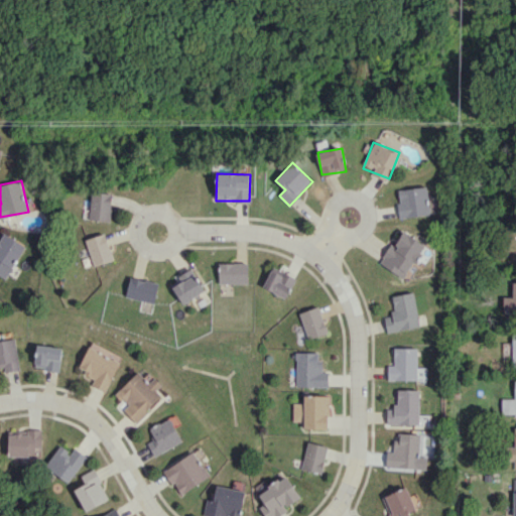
[(429,214),(425,186),(396,190),(400,218),(429,214)]
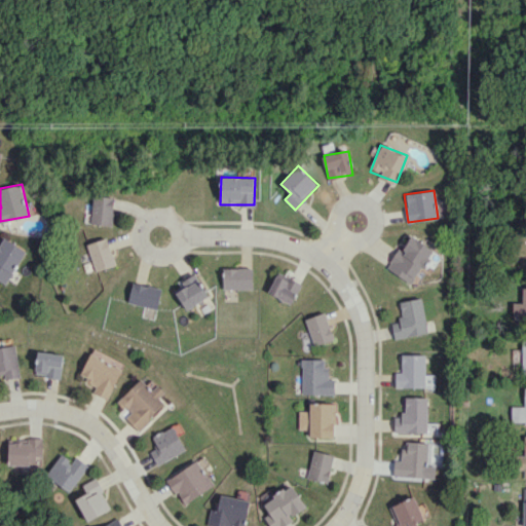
[(114,196),(92,195),(91,224),(113,225),(114,196)]
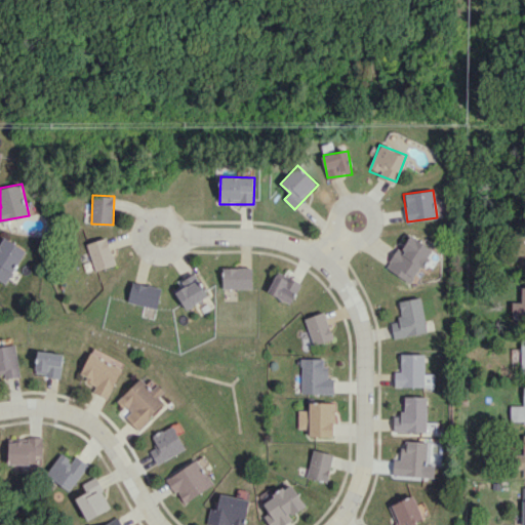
[(412,283),(433,248),(408,234),(387,268),(412,283)]
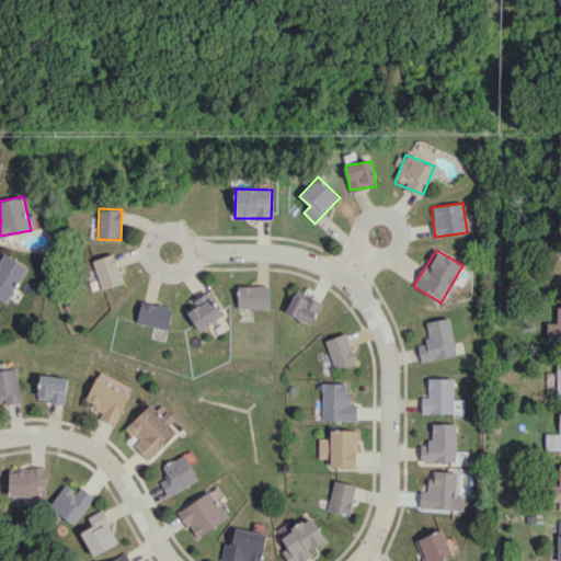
[(27,267),(2,252),(0,255),(0,299),(6,304),(27,267)]
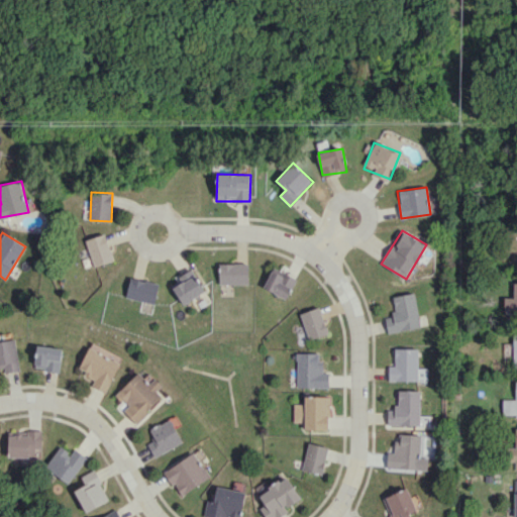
[(93,267),(113,261),(105,233),(85,239),(93,267)]
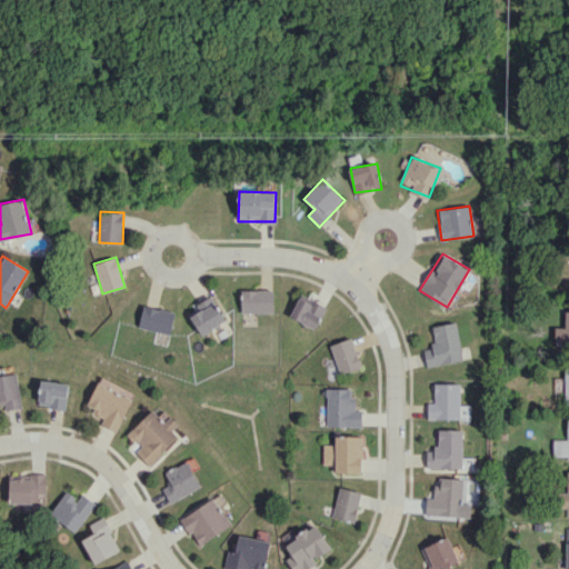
[(272,290),(240,290),(241,312),(273,312),(272,290)]
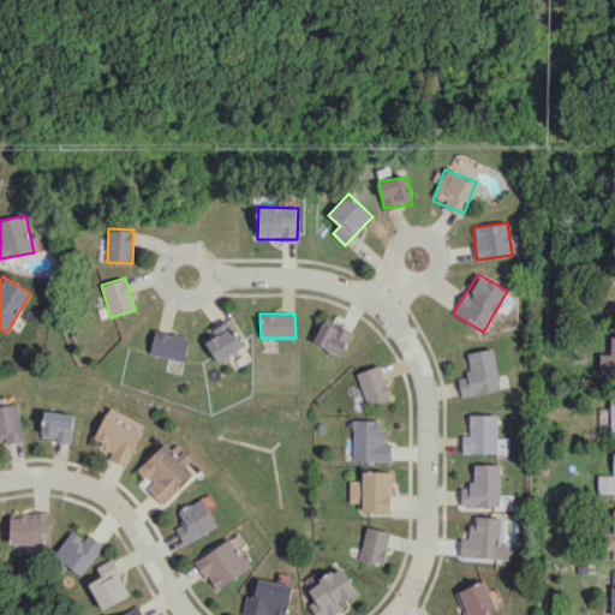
[(208,329),(213,339),(206,342),(216,362),(244,347),(228,318),(208,329)]
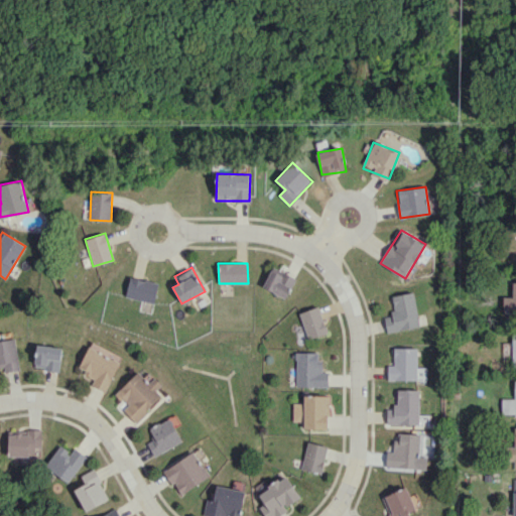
[(262,287),(286,298),(296,278),(281,271),(280,274),(271,270),(262,287)]
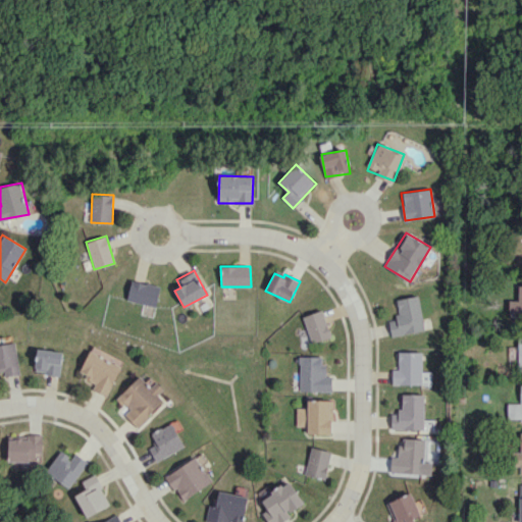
[(126,300),(155,307),(160,286),(132,279),(126,300)]
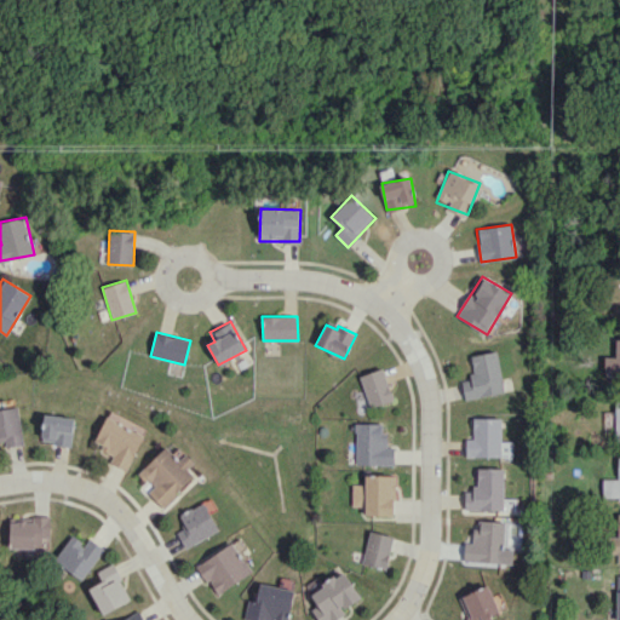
[(604,377),(619,375),(619,339),(615,339),(616,356),(603,357),(604,377)]
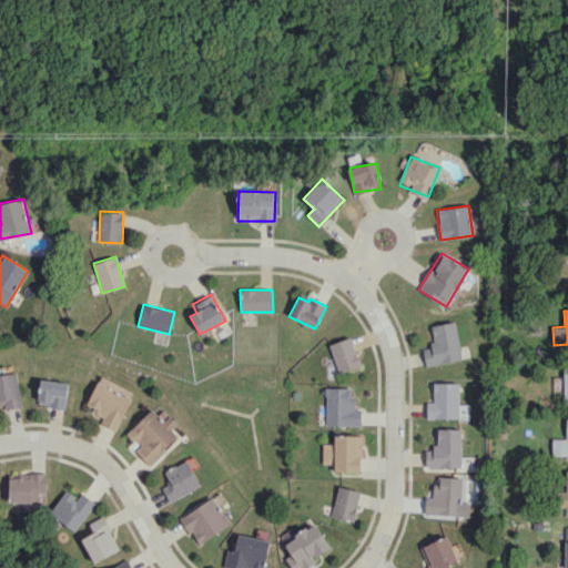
[(430,325),(434,347),(424,348),(426,364),(462,359),(457,322),(430,325)]
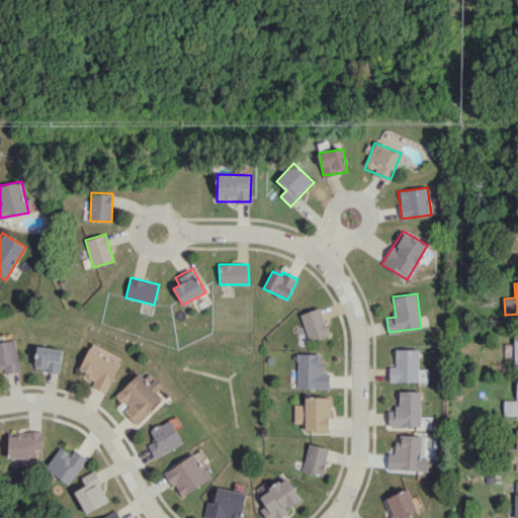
[(310,341),(329,334),(320,308),(300,315),(310,341)]
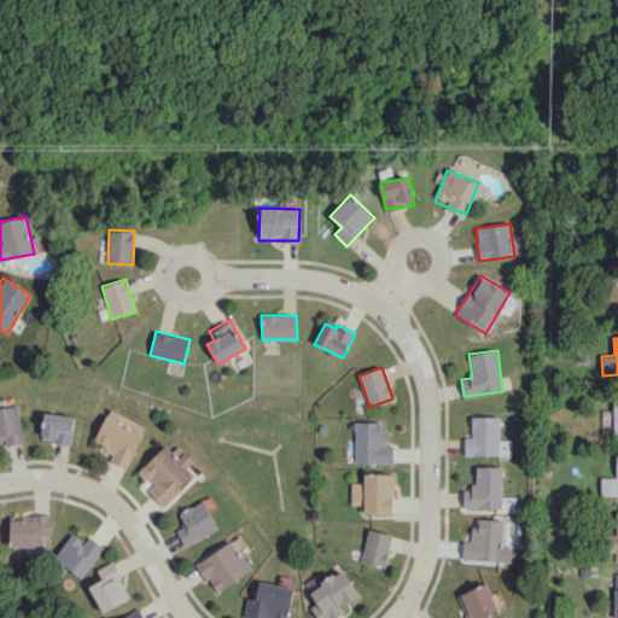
[(0,443),(22,442),(19,406),(0,407),(0,443)]
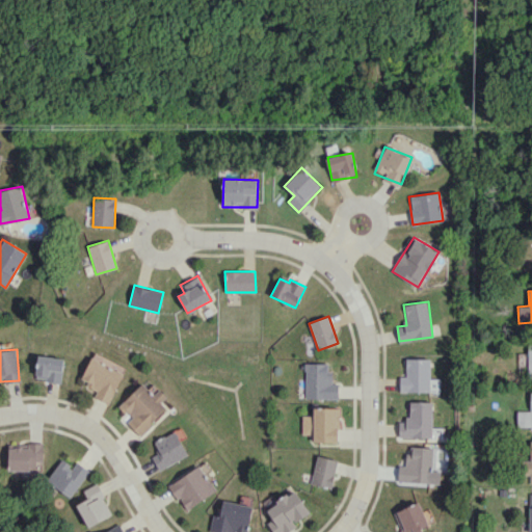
[(108,403),(125,367),(92,352),(80,381),(98,389),(94,397),(108,403)]
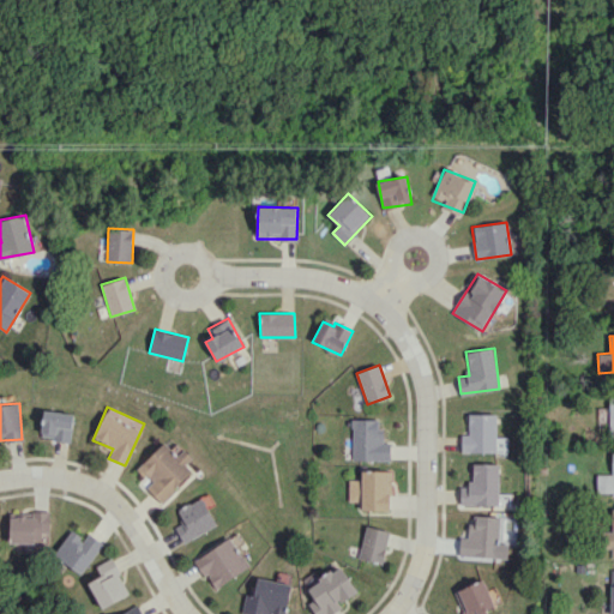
[(41,438),(71,440),(73,413),(43,410),(41,438)]
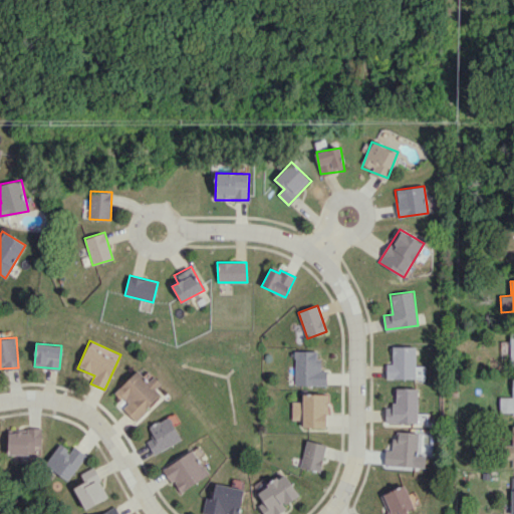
[(415,346),(392,346),(393,363),(386,363),(387,378),(416,378),(415,346)]
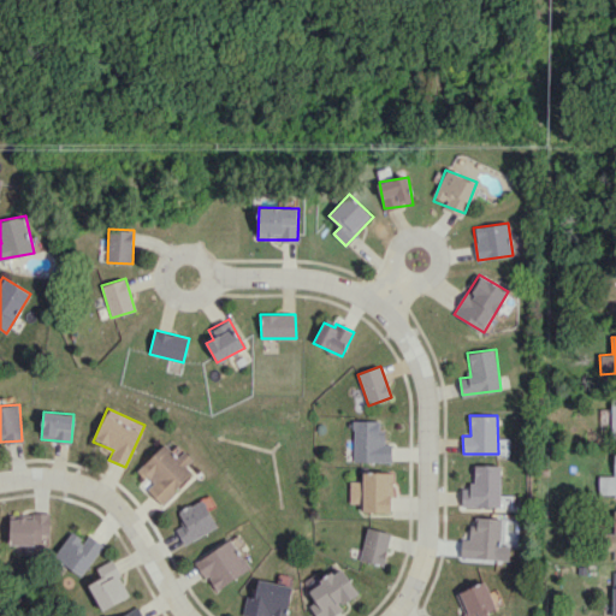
[(383,420),(354,420),(353,461),(391,462),(392,444),(383,444),(383,420)]
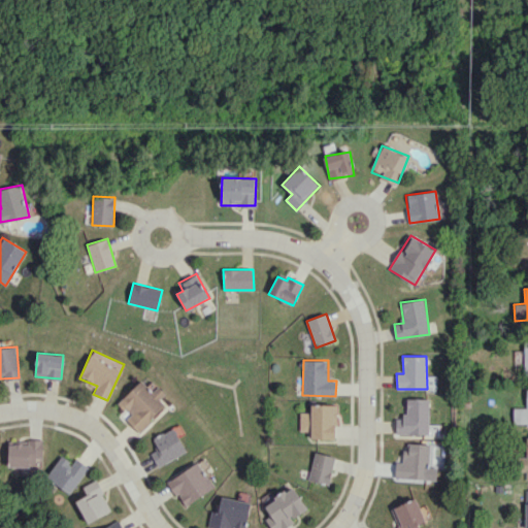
[(166,405),(159,399),(165,393),(158,386),(152,392),(140,381),(118,403),(129,416),(126,420),(138,432),(166,405)]
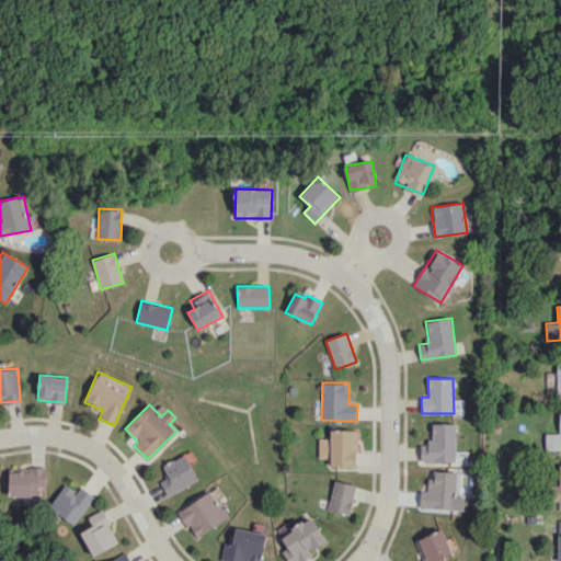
[(560,451),(560,412),(559,413),(559,433),(545,433),(545,451),(560,451)]
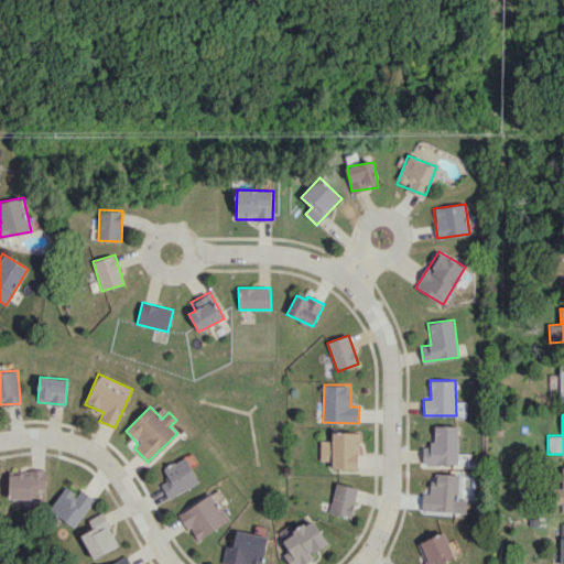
[(422,464),(457,464),(458,426),(433,425),(433,446),(423,446),(422,464)]
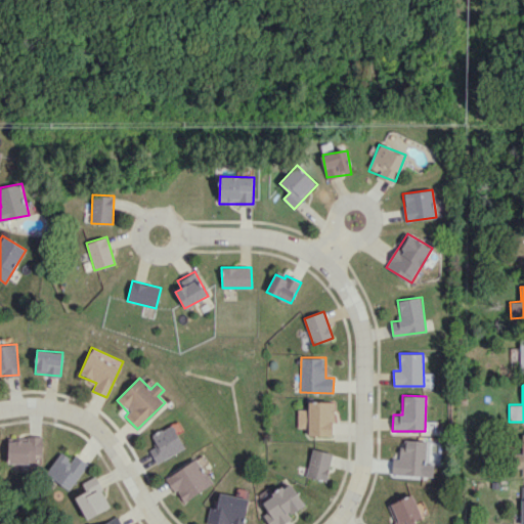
[(298,408),(298,428),(309,428),(309,436),(333,436),(333,402),(309,401),(308,409),(298,408)]
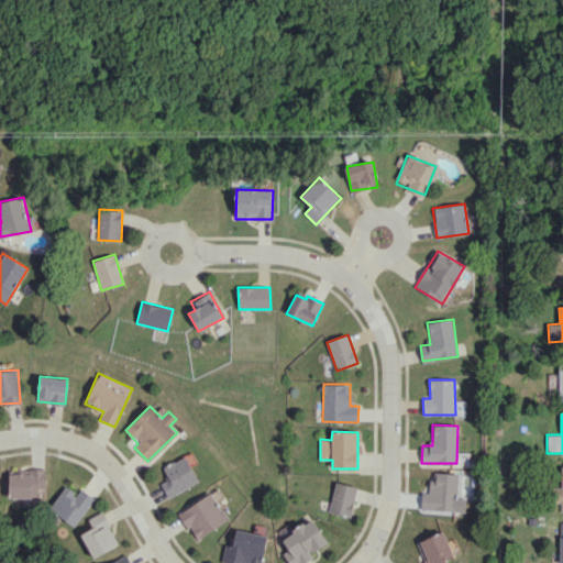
[(198,482),(185,455),(163,467),(168,478),(161,483),(168,497),(198,482)]
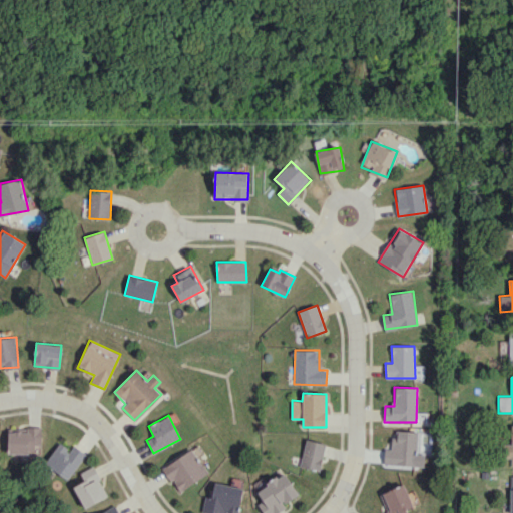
[(510,444),(504,444),(503,458),(510,458),(510,466),(512,466),(512,424),(511,425),(510,444)]
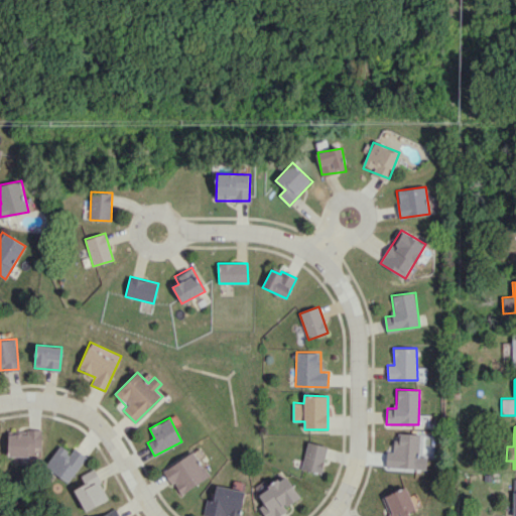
[(8,434),(8,457),(41,456),(41,429),(27,429),(27,434),(8,434)]
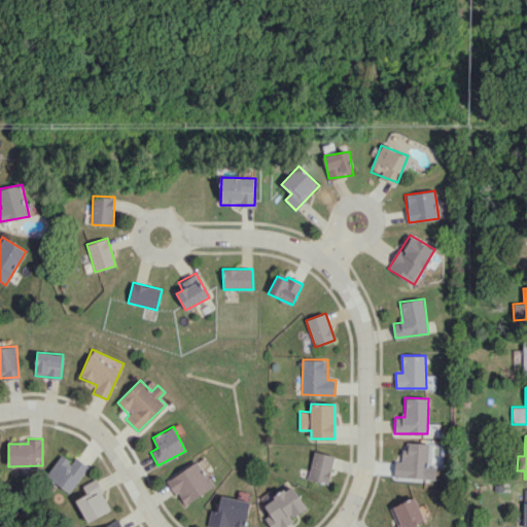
[(427,443),(408,443),(408,450),(401,449),(401,461),(394,461),(393,477),(426,479),(427,443)]
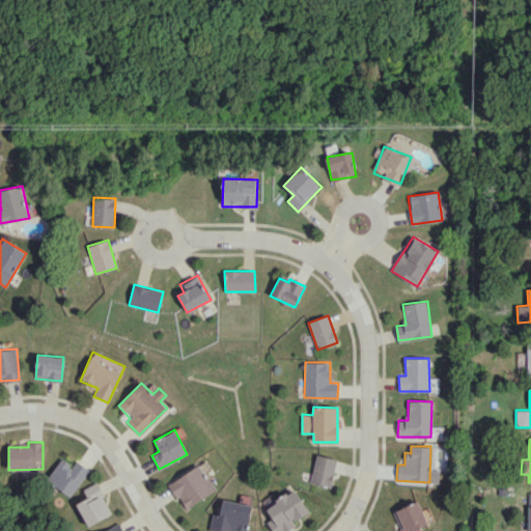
[(311,483),(332,486),(336,458),(314,455),(311,483)]
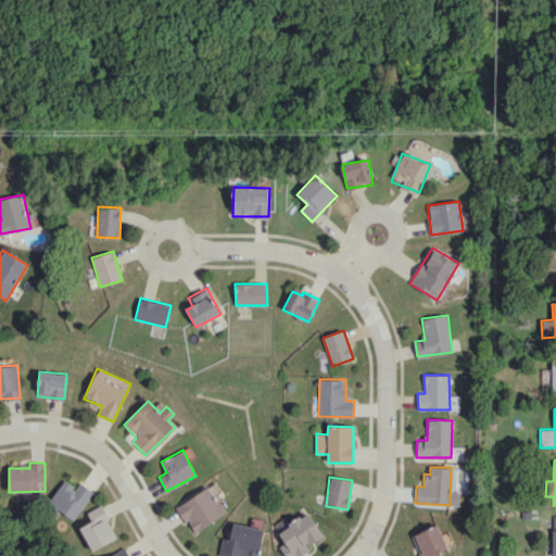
[(79,482),(76,488),(64,480),(49,503),(74,520),(93,491),(79,482)]
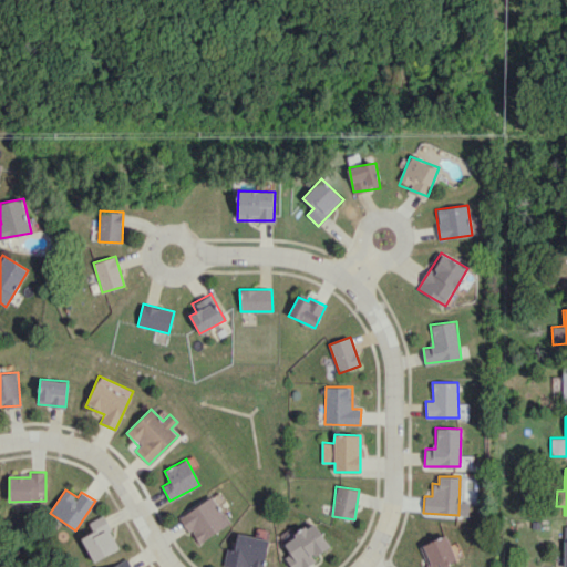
[(198,544),(230,522),(212,495),(181,517),(198,544)]
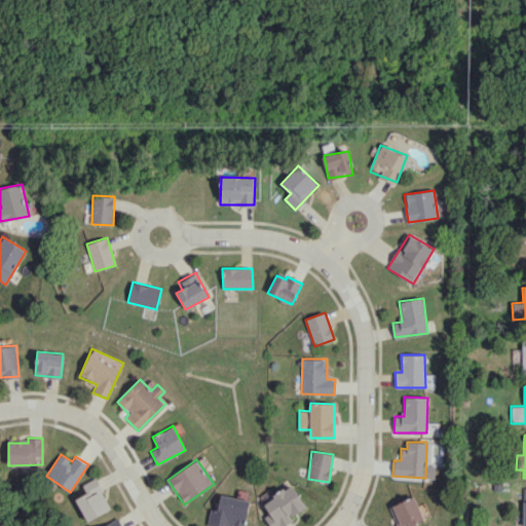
[(87,521),(111,508),(95,478),(85,483),(89,491),(75,499),(87,521)]
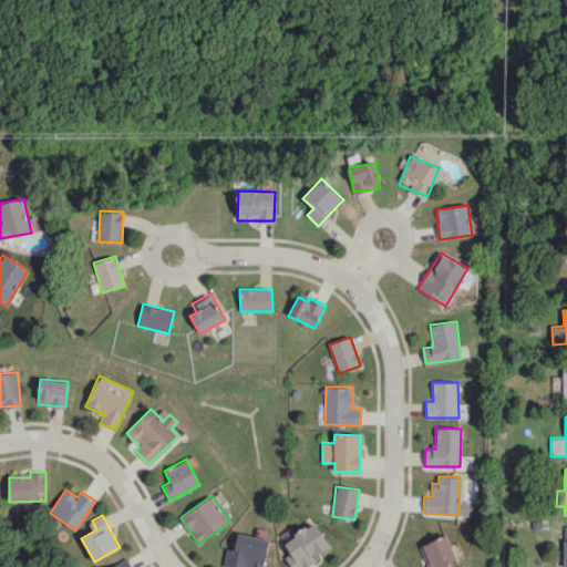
[(290,566),(306,566),(316,562),(313,556),(329,547),(316,523),(282,542),(290,553),(285,556),(290,566)]
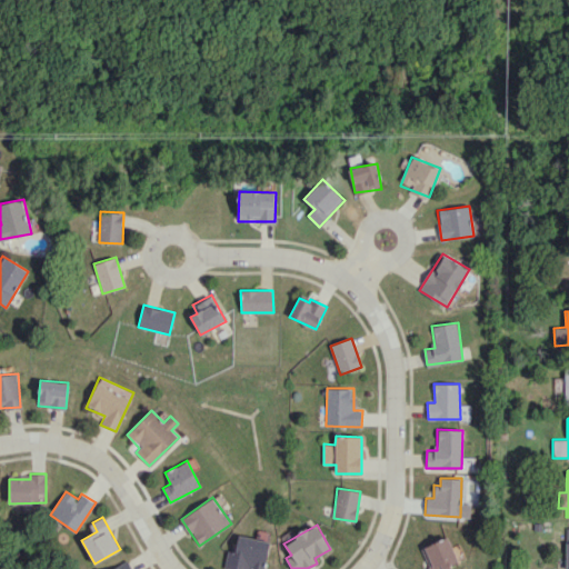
[(223,568),(226,568),(248,568),(251,568),(263,568),(269,540),(238,535),(235,551),(227,550),(223,568)]
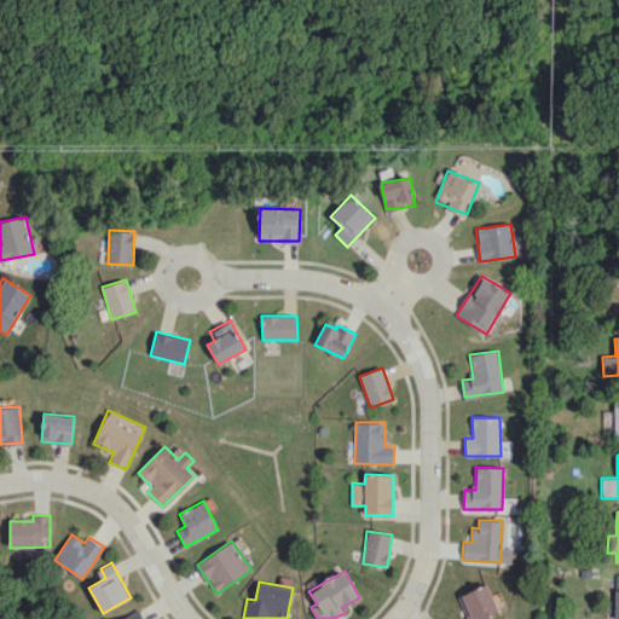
[(498,611),(486,583),(457,596),(466,618),(490,618),(489,615),(498,611)]
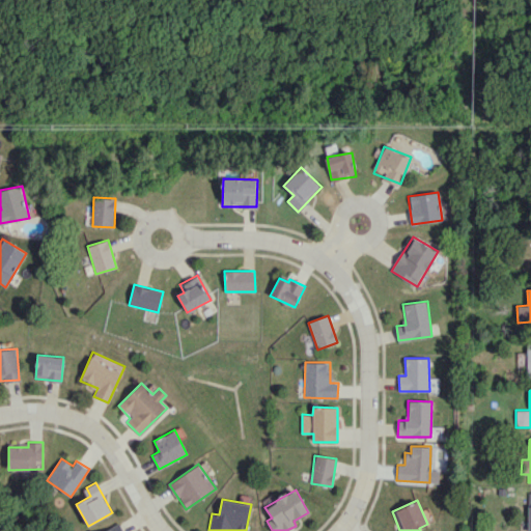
All buildings are outlined.
